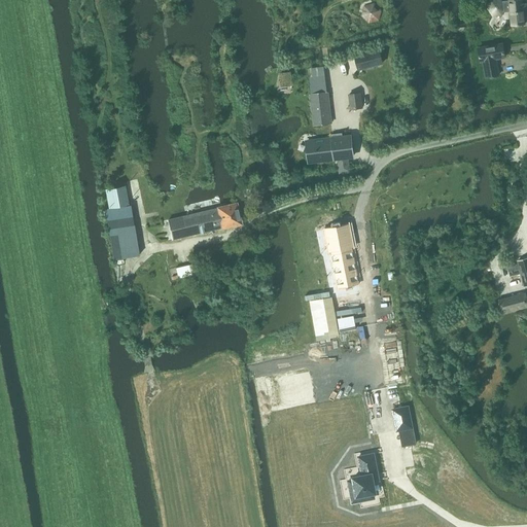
[(518,0),(503,1),(501,0),(491,0),(487,9),(493,16),(502,15),(504,12),(511,11),(513,26),(526,25),(524,9),(526,9),(526,5),(526,4),(523,4),(523,0),(518,0)]
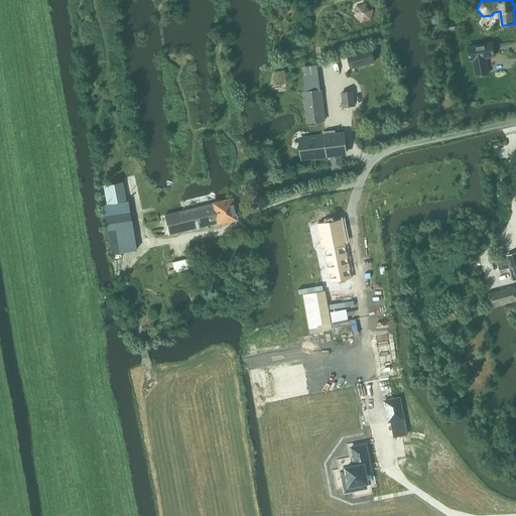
[(357,6),(354,16),(361,23),(371,21),(374,11),(367,3),(357,6)]
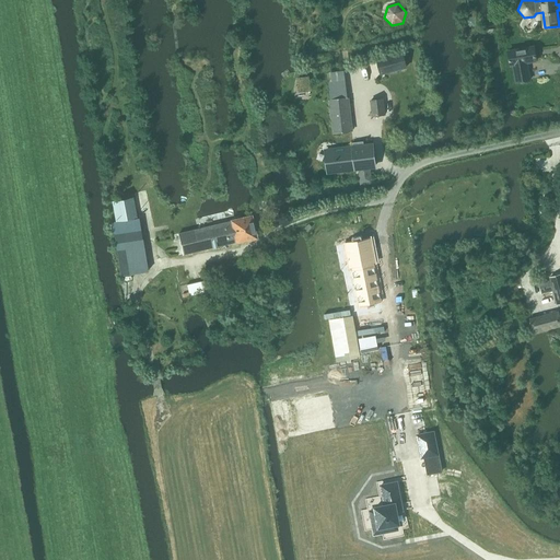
[(308,48),(310,55),(329,51),(328,45),(308,48)]
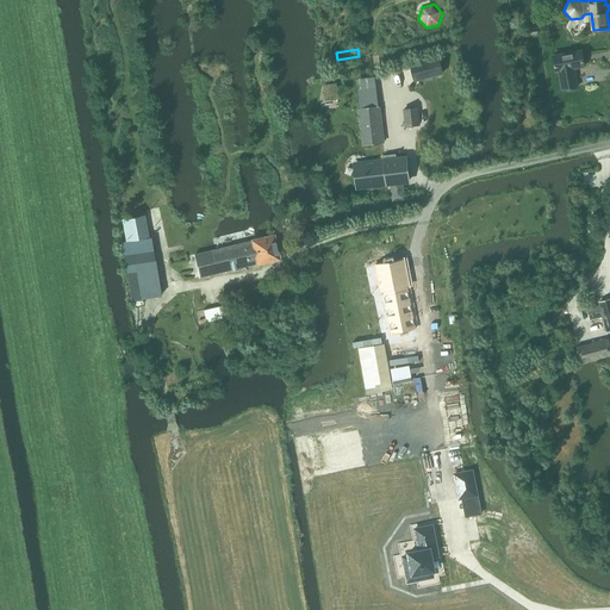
[(574,88),(572,69),(585,67),(582,50),(553,55),(556,73),(560,72),(564,89),(574,88)]
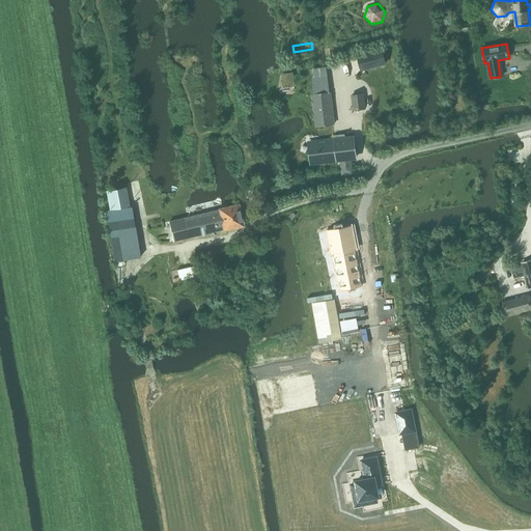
[(361,72),(387,65),(383,50),(357,56),(361,72)]
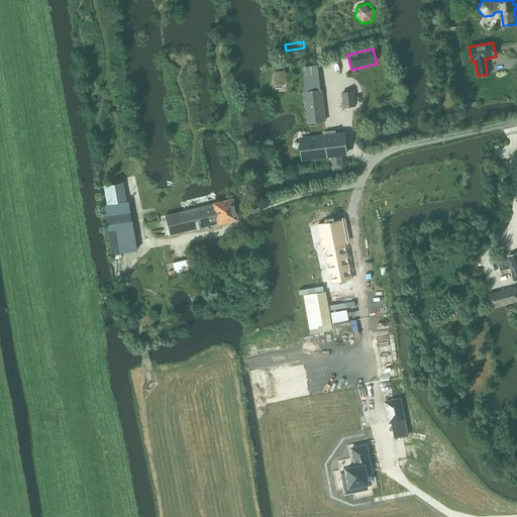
[(285,71),(275,73),(276,85),(287,83),(285,71)]
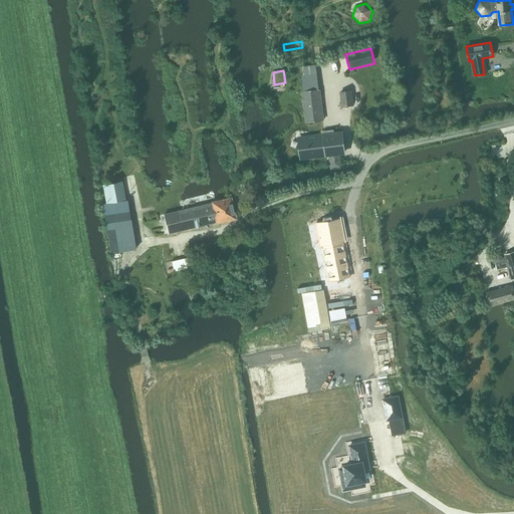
[(317,73),(301,76),(307,122),(323,120),(317,73)]
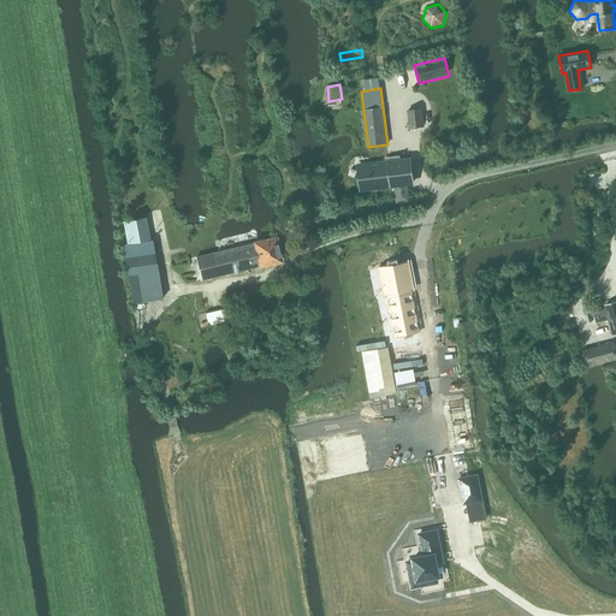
[(410,129),(425,128),(422,108),(409,111),(410,129)]
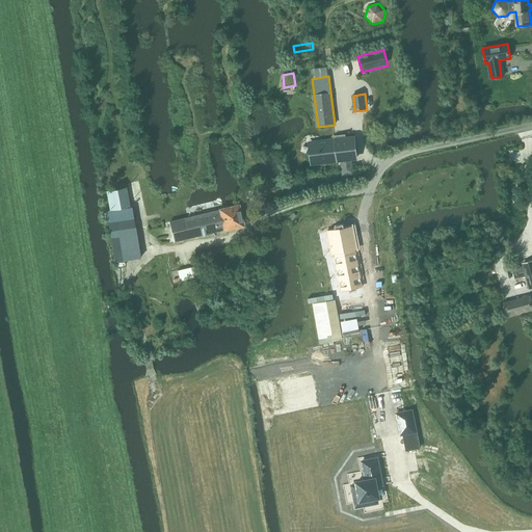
[(336,140),(310,143),(313,164),(342,160),(343,174),(343,176),(354,175),(352,159),(357,158),(354,137),(346,138),(345,134),(335,136),(336,138),(336,140)]
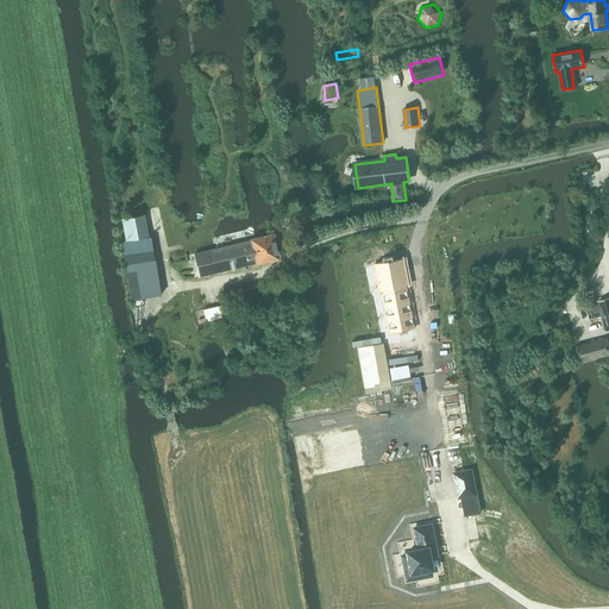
[(256,264),(278,259),(272,236),(250,240),(250,242),(194,255),(199,277),(256,264)]
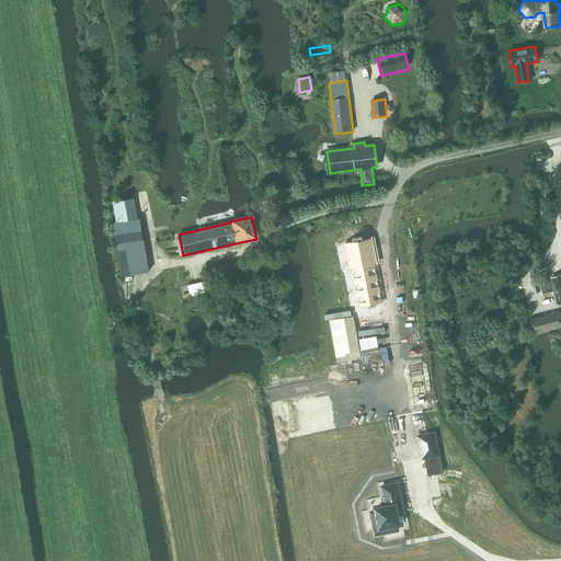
[(139,218),(112,224),(121,277),(148,272),(139,218)]
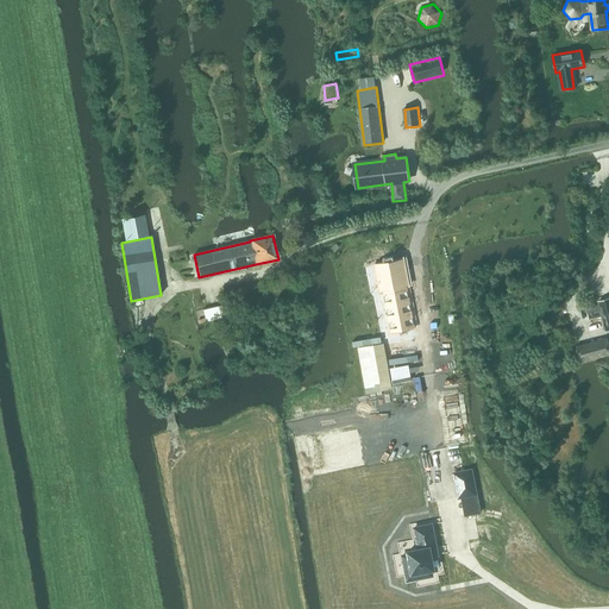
[(426,326),(413,257),(388,262),(390,278),(377,282),(381,299),(382,299),(393,296),(400,331),(426,326)]
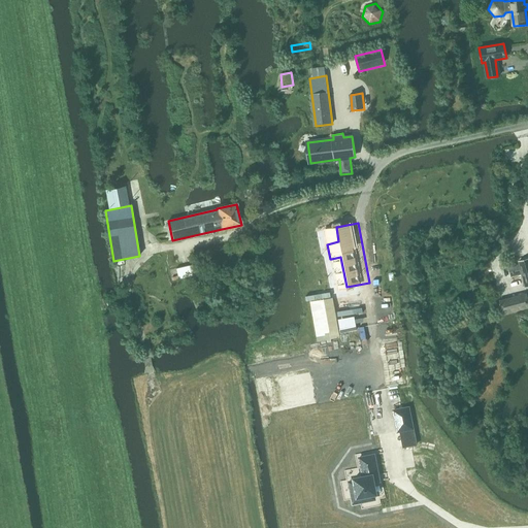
[(527,287),(527,259),(519,262),(520,265),(508,268),(512,277),(522,274),(526,288),(527,287)]
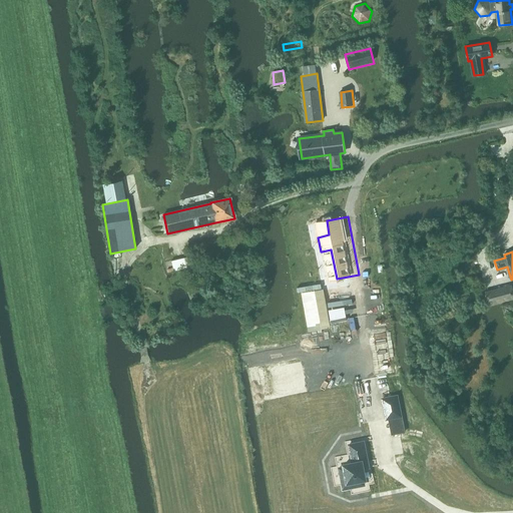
[(192,269),(190,259),(171,263),(173,273),(192,269)]
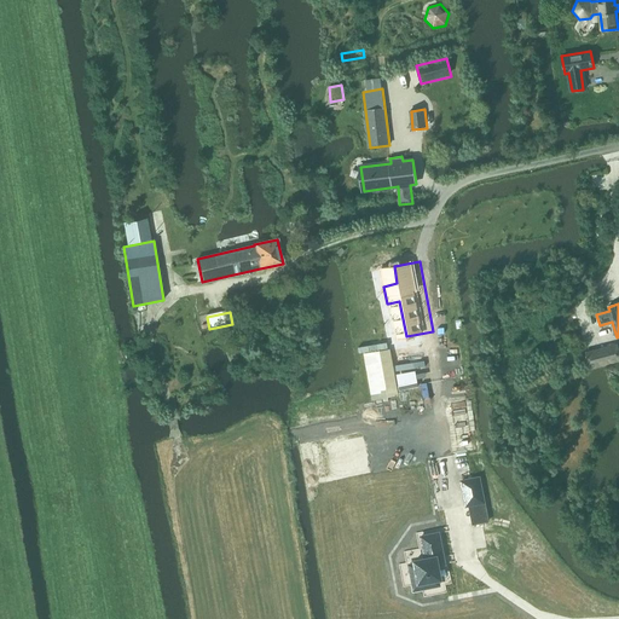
[(618,347),(618,343),(585,352),(589,370),(618,362),(618,347)]
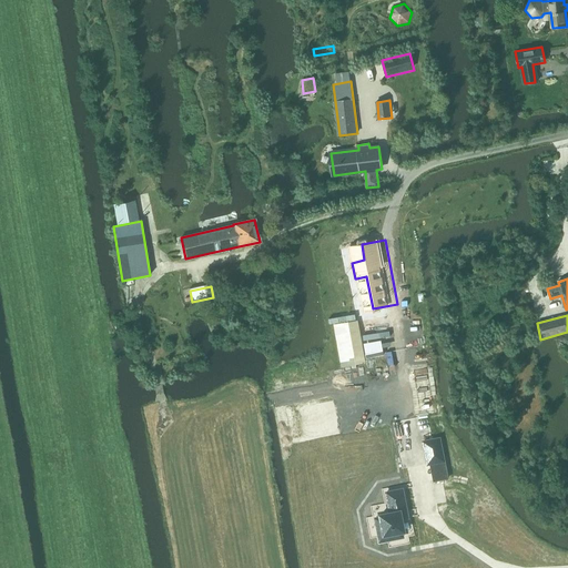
[(439,439),(424,442),(428,464),(444,462),(439,439)]
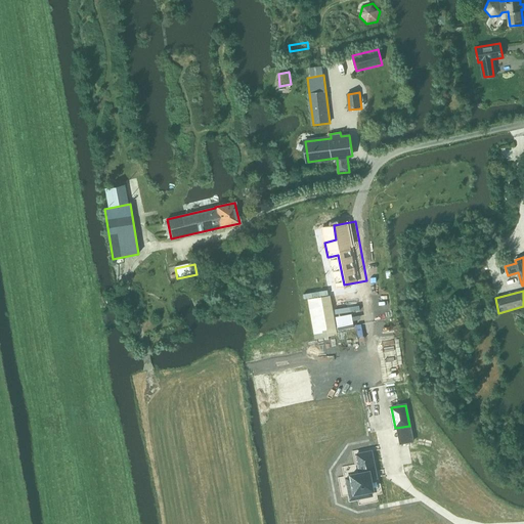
[(359,473),(350,474),(354,495),(377,491),(375,479),(378,479),(373,450),(355,453),(359,473)]
